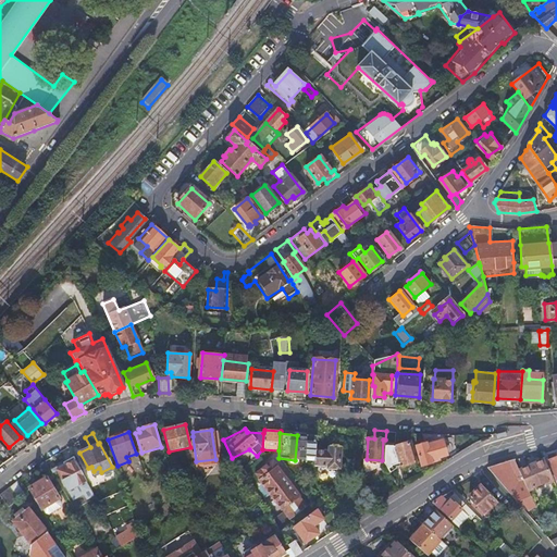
[(297,435),(295,460),(313,461),(313,448),(314,434),(297,433),(297,435)]
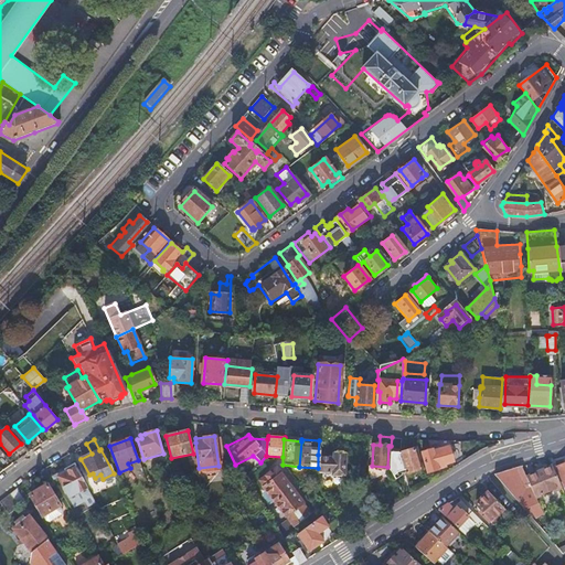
[(438,440),(428,439),(429,450),(422,452),(427,471),(438,468),(437,465),(443,464),(449,461),(452,458),(449,449),(448,440),(438,440)]
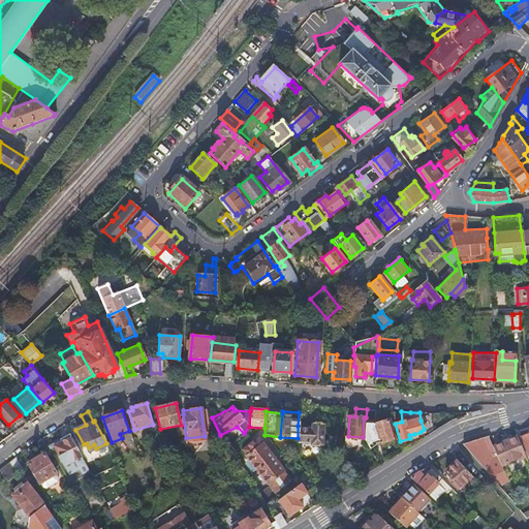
[(389,418),(366,425),(371,443),(379,441),(380,443),(383,442),(384,446),(396,442),(389,418)]
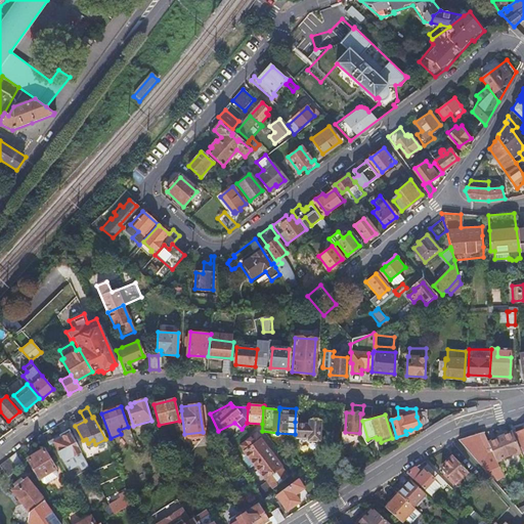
[(295,422),(295,434),(306,435),(306,438),(316,439),(317,420),(307,419),(307,423),(304,423),(295,422)]
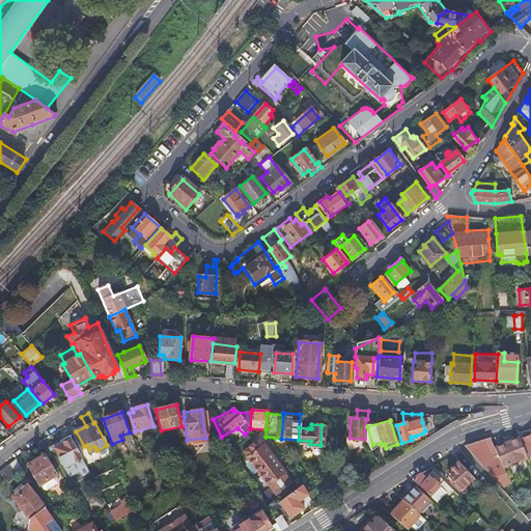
[(81,457),(70,435),(53,444),(64,466),(67,467),(73,465),(73,462),(81,457)]
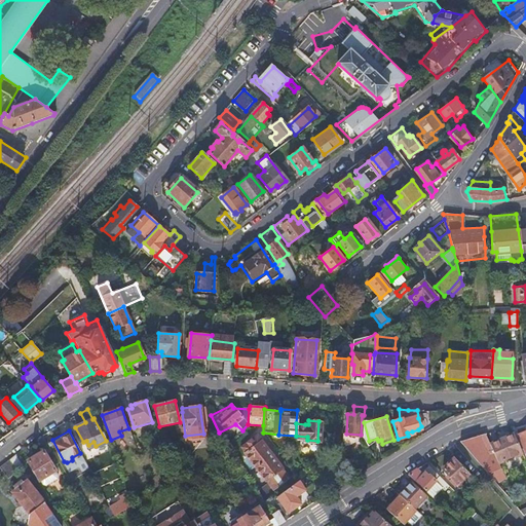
[(346,434),(342,434),(342,442),(345,448),(363,438),(363,435),(361,435),(346,434)]
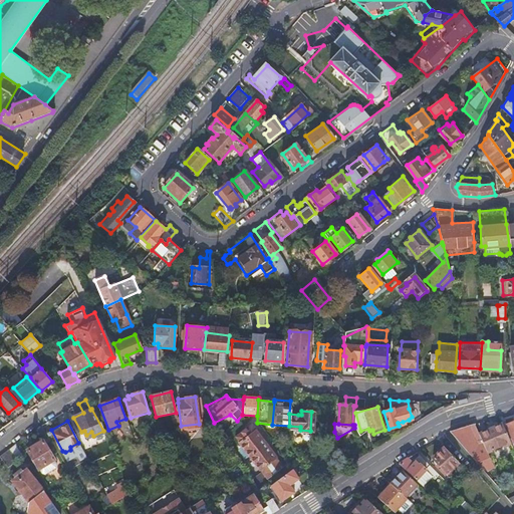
[(474,424),(449,432),(475,462),(486,453),(478,434),(474,424)]
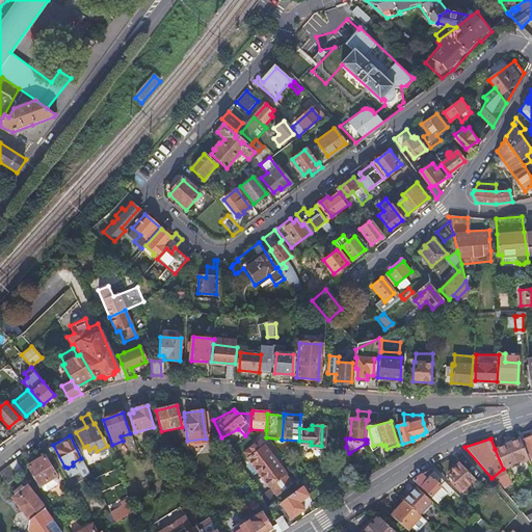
[(495,449),(503,469),(528,458),(520,439),(495,449)]
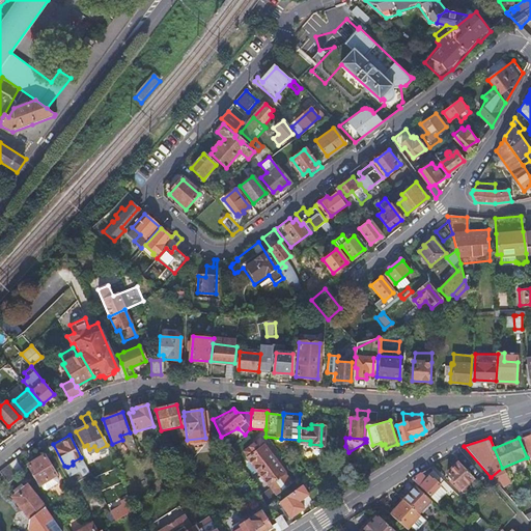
[(258,440),(242,453),(274,495),(290,482),(258,440)]
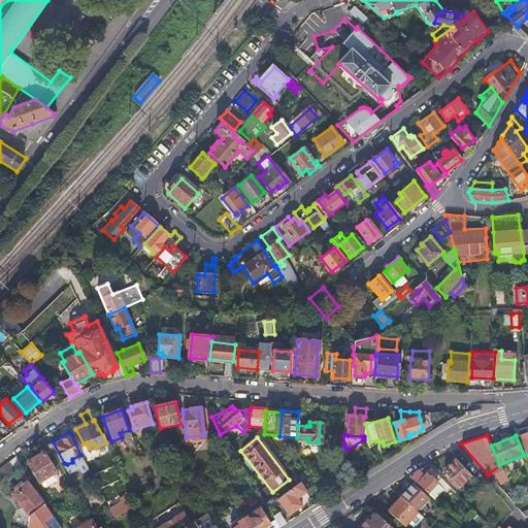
[(219,448),(211,449),(213,465),(224,454),(219,448)]
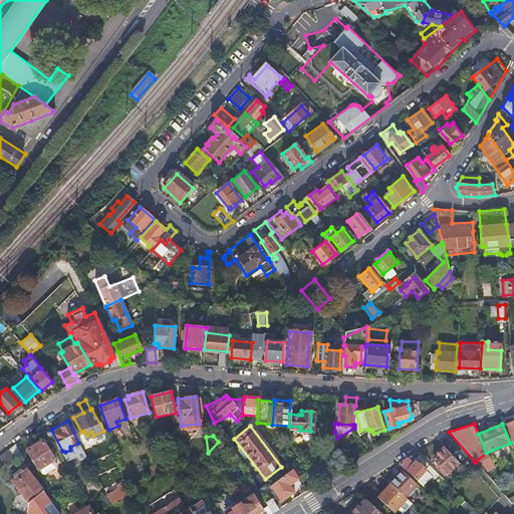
[(41,440),(26,449),(37,469),(53,460),(41,440)]
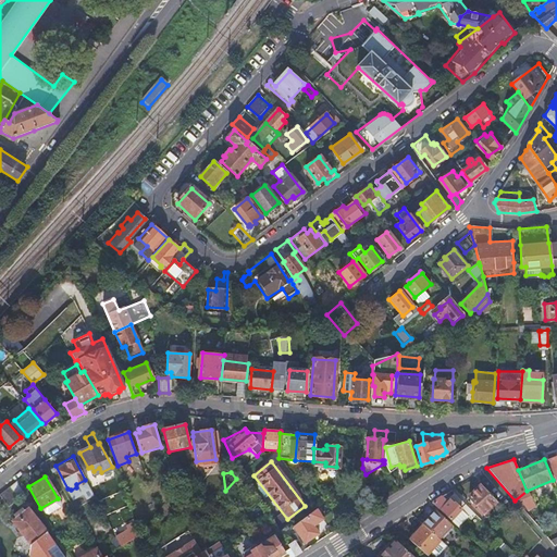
[(16,482),(9,487),(16,499),(24,494),(16,482)]
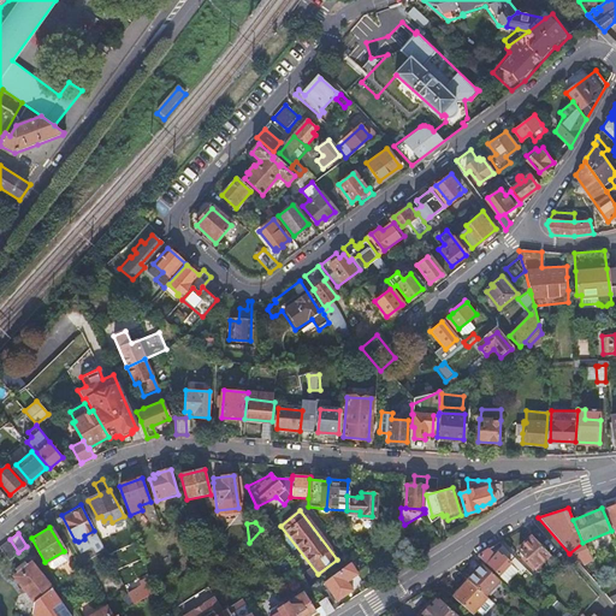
[(531,537),(517,549),(534,567),(548,554),(543,548),(548,543),(539,533),(533,538),(531,537)]
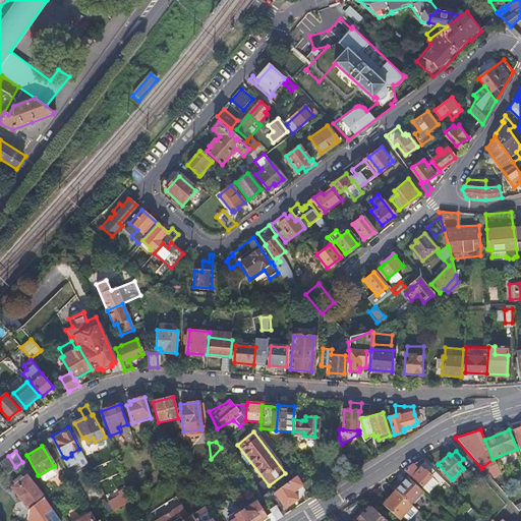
[(412,465),(404,470),(421,487),(427,494),(438,484),(440,486),(444,482),(425,462),(417,470),(412,465)]
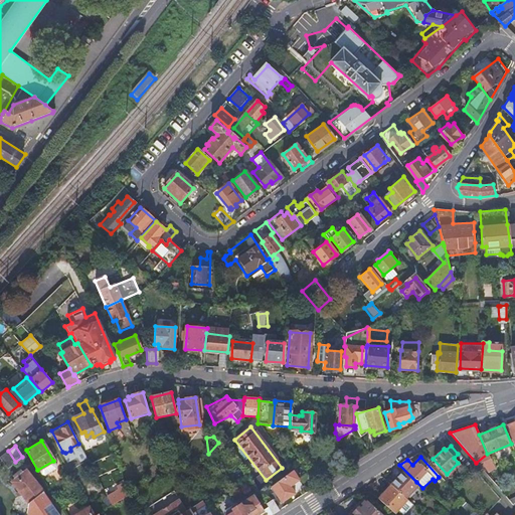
[(481,468),(483,471),(488,476),(495,472),(490,461),(481,468)]
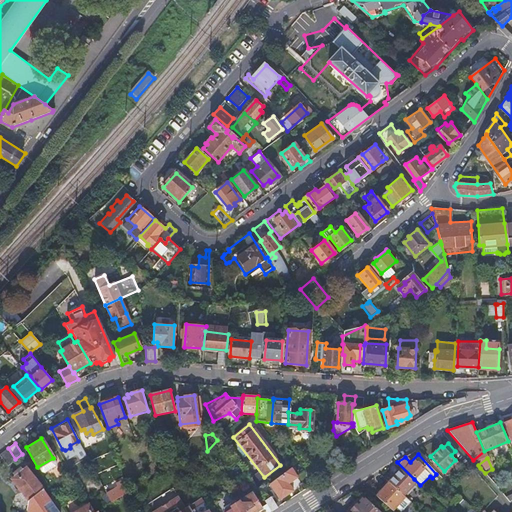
[(14,476),(11,478),(27,501),(25,511),(55,511),(40,490),(41,490),(26,468),(21,471),(19,468),(11,473),(14,476)]
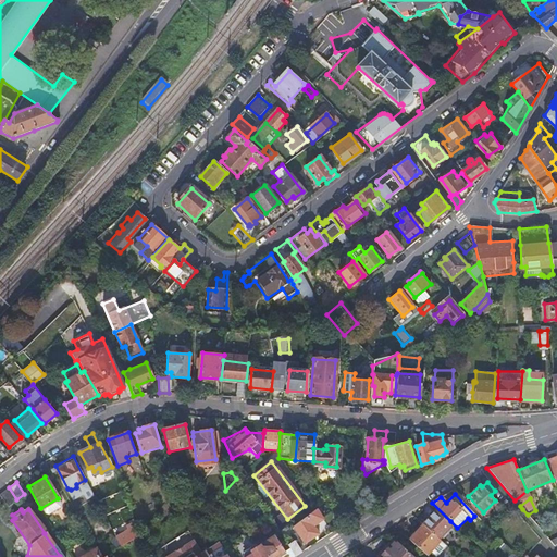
[(434,509),(421,523),(437,539),(449,524),(434,509)]
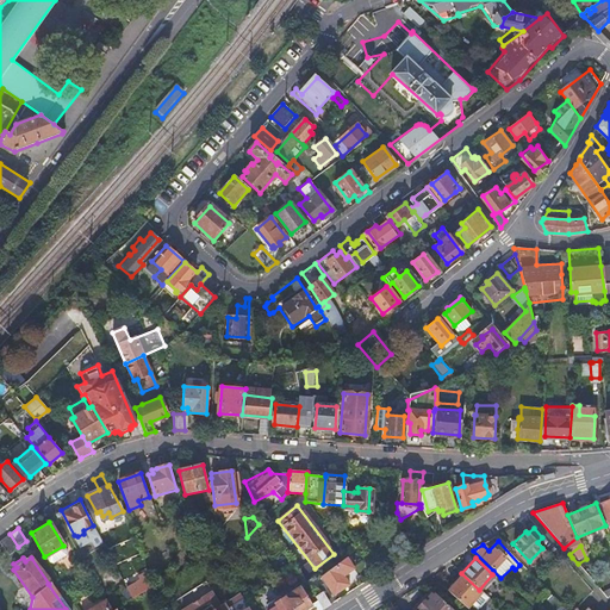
[(343,561),(319,578),(332,596),(347,585),(341,577),(352,568),(346,560),(343,561)]
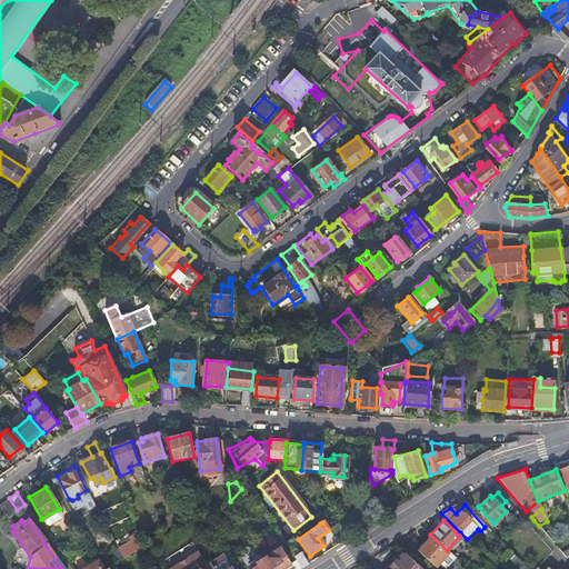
[(430,535),(416,550),(433,567),(438,562),(448,551),(447,550),(430,535)]
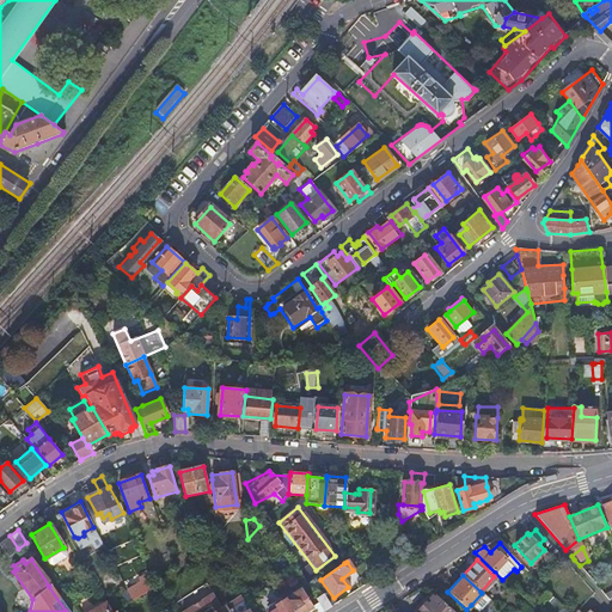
[(140,582),(127,591),(132,603),(146,593),(140,582)]
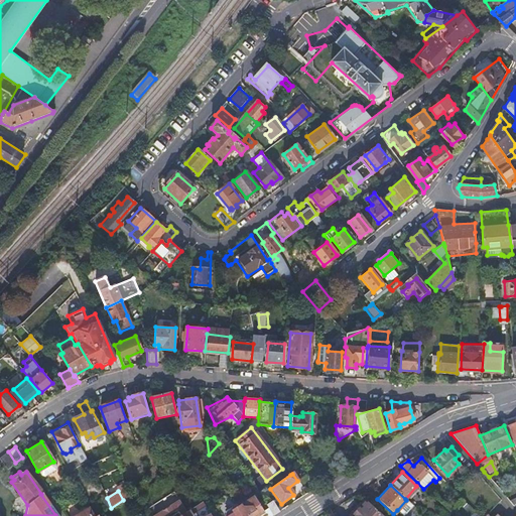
[(263,500),(257,504),(253,497),(225,515),(271,515),(273,515),(266,505),(263,500)]
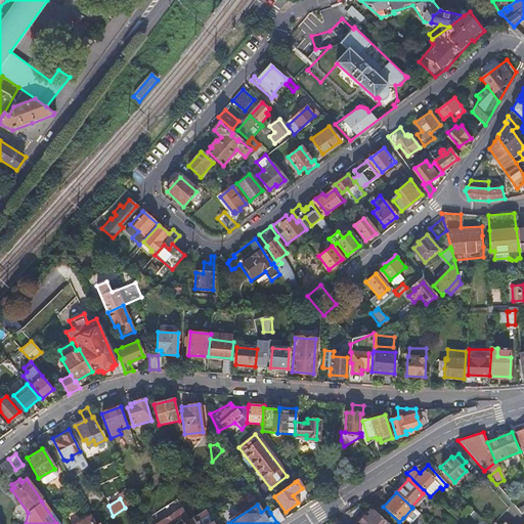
[(113,516),(108,506),(101,510),(107,519),(113,516)]
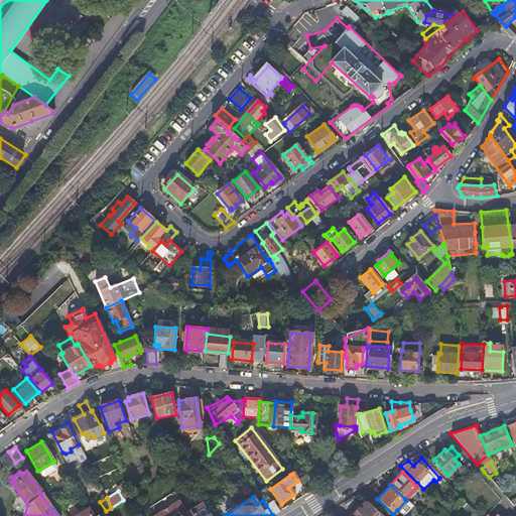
[(154,515),(212,515),(204,502),(187,512),(179,500),(154,515)]
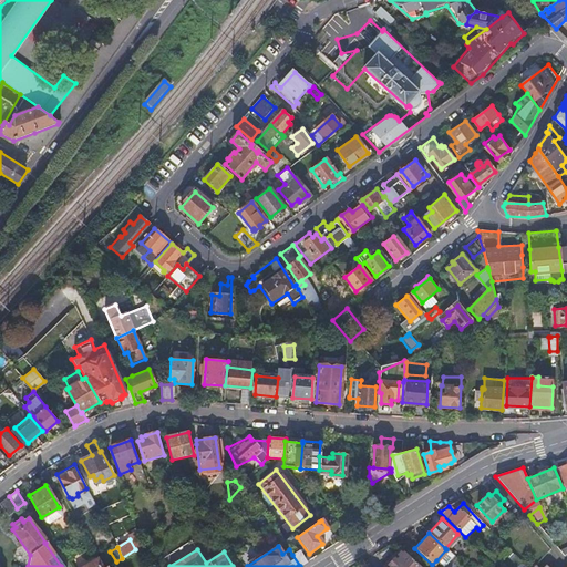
[(419,566),(400,549),(394,555),(394,554),(389,559),(385,555),(381,560),(383,563),(387,566),(385,566),(419,566)]
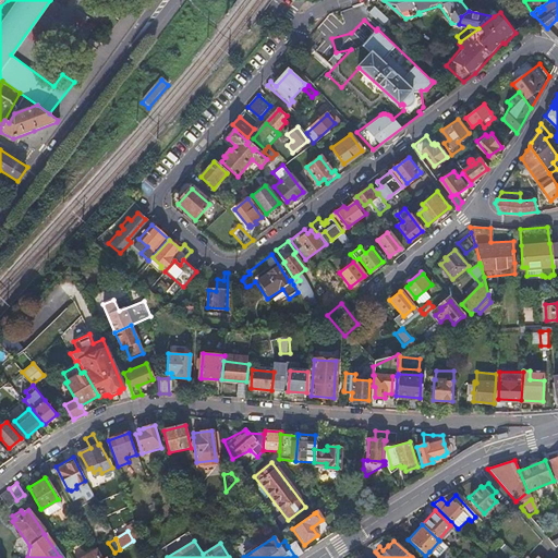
[(439,541),(429,552),(436,557),(445,546),(439,541)]
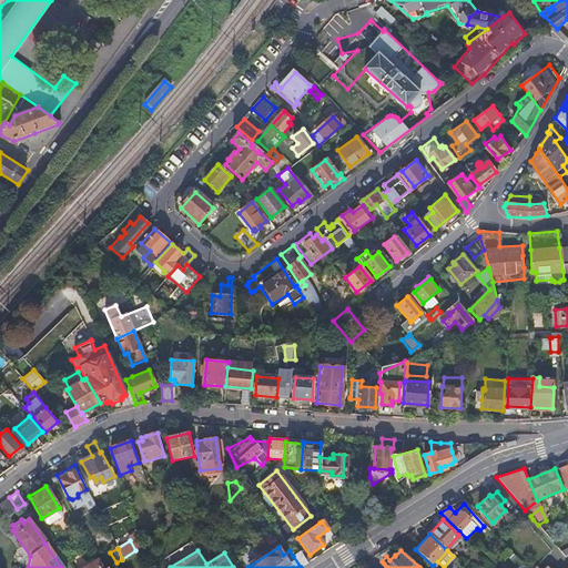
[(293,556),(301,567),(307,563),(301,551),(293,556)]
